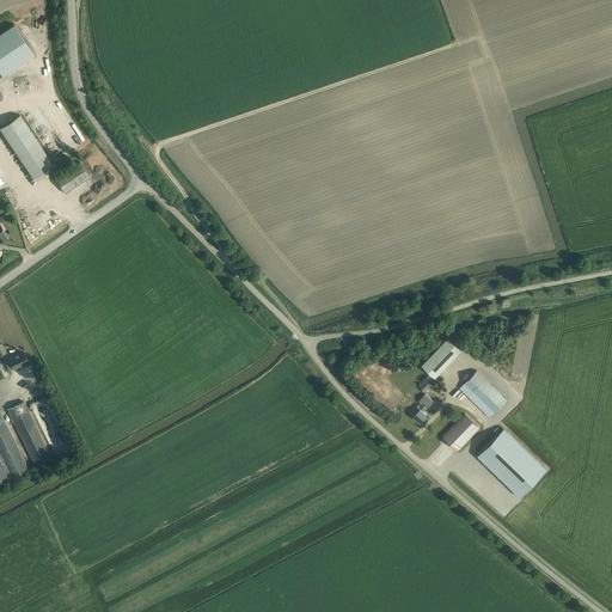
[(14,24),(0,32),(0,77),(35,54),(14,24)]
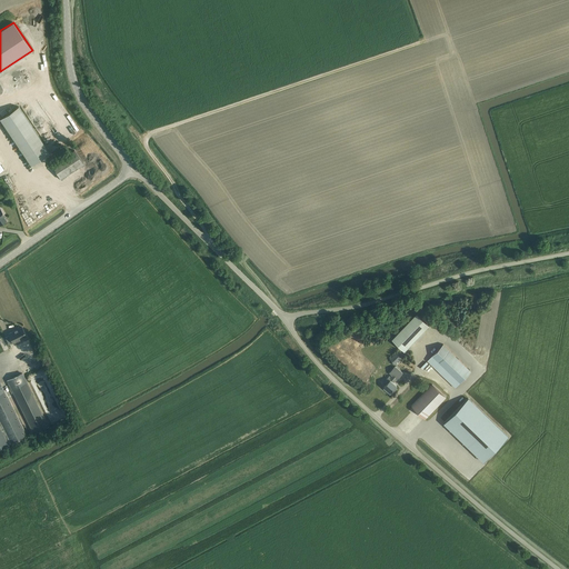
[(18,107),(0,118),(0,119),(31,165),(49,152),(18,107)]
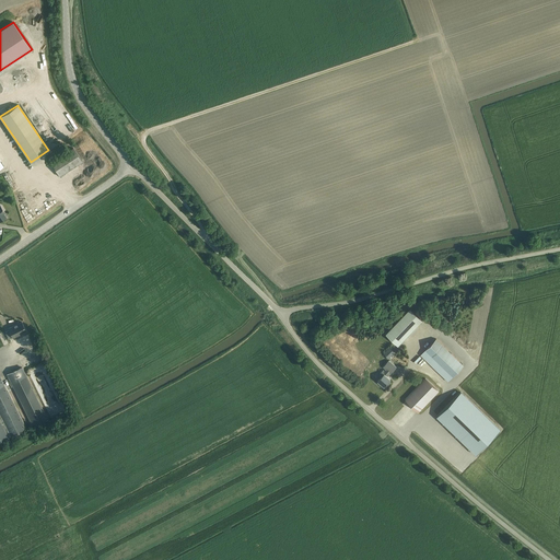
[(82,161),(73,148),(50,163),(59,176),(82,161)]
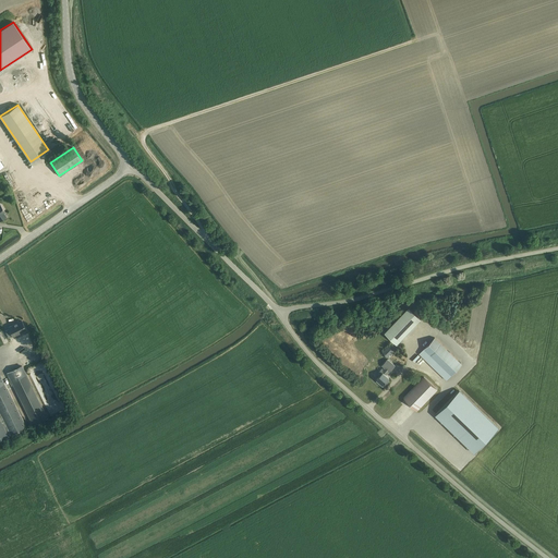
[(397,343),(421,319),(408,308),(385,332),(393,340),(397,343)]
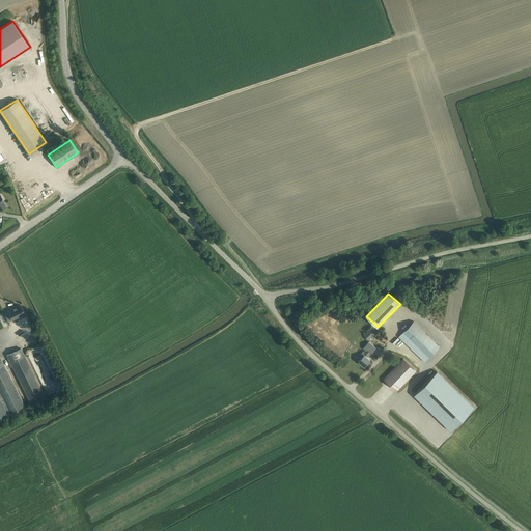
[(25,313),(21,305),(7,311),(11,319),(25,313)]
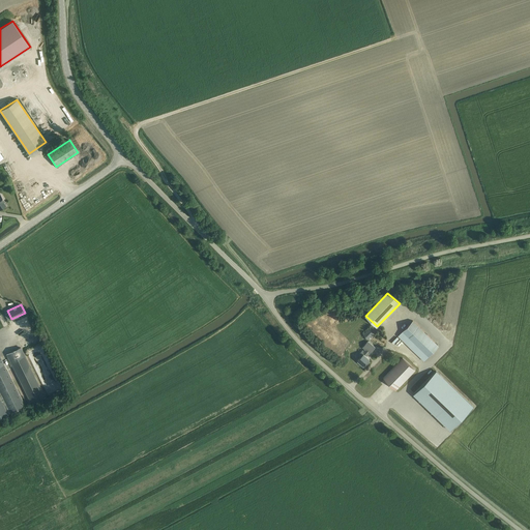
[(424,361),(439,346),(413,321),(398,336),(424,361)]
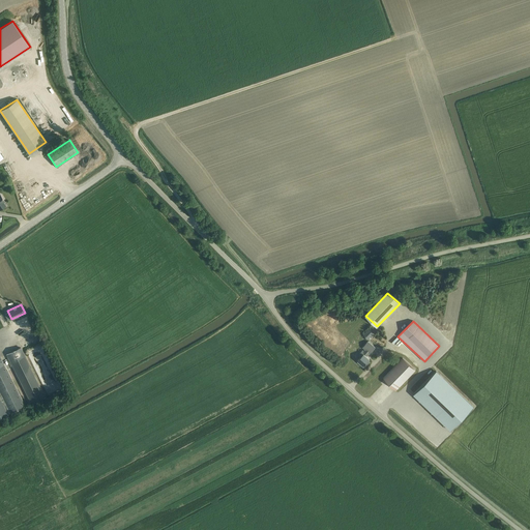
[(373,333),(369,329),(363,334),(367,339),(373,333)]
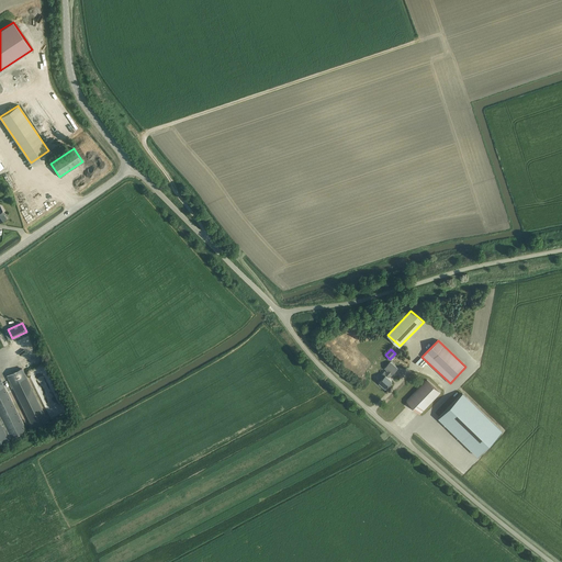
[(384,368),(386,370),(385,372),(384,371),(382,374),(382,375),(382,379),(380,382),(385,388),(386,388),(389,388),(392,384),(390,382),(392,381),(389,378),(392,374),(393,374),(397,368),(390,361),(384,368)]
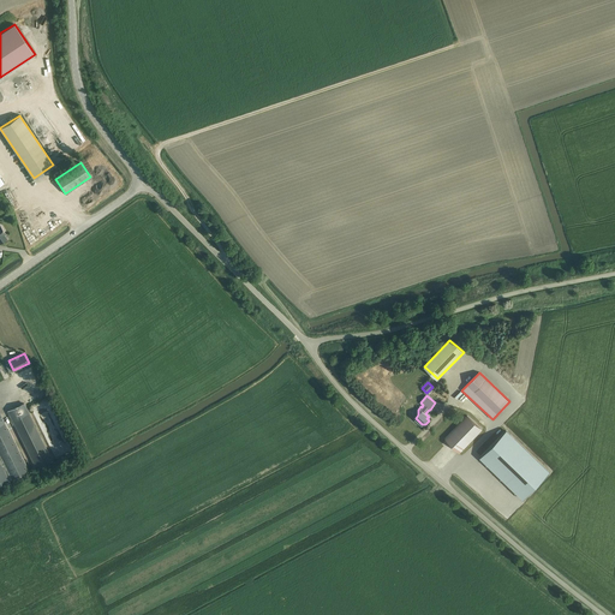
[(24,402),(7,411),(36,469),(53,460),(24,402)]
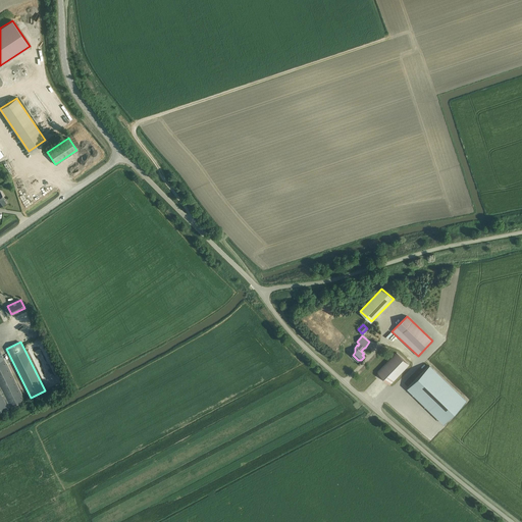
[(0,411),(23,401),(0,352),(0,411)]
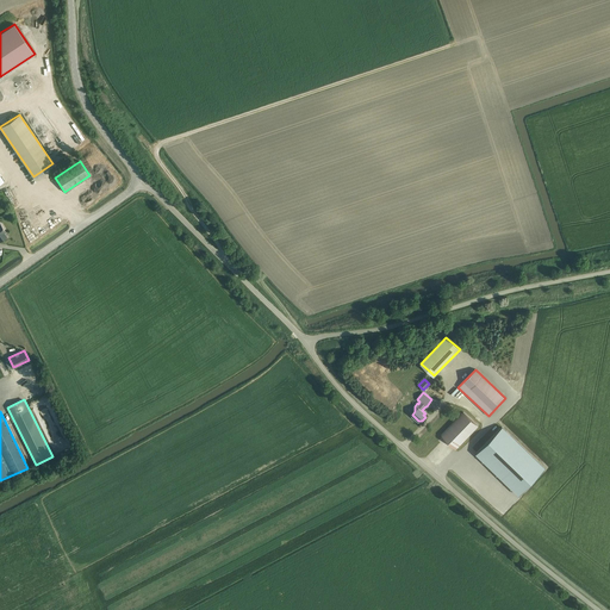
[(456,449),(478,427),(464,412),(442,435),(444,437),(456,449)]
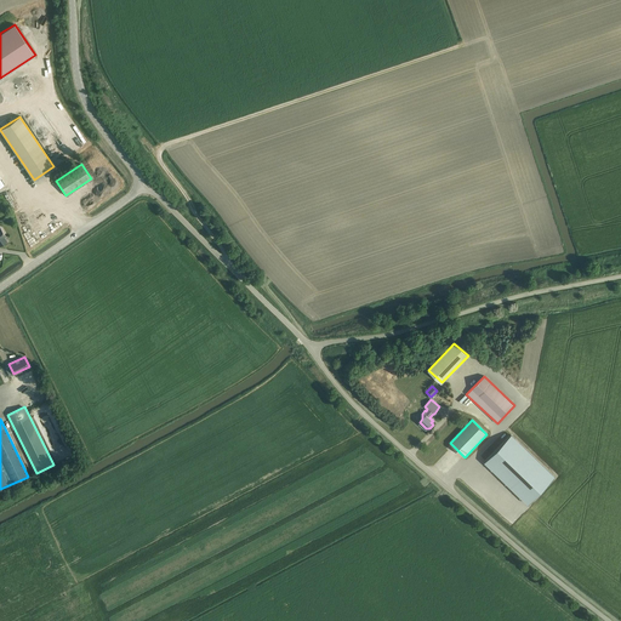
[(511,436),(485,461),(529,503),(554,477),(511,434),(511,436)]
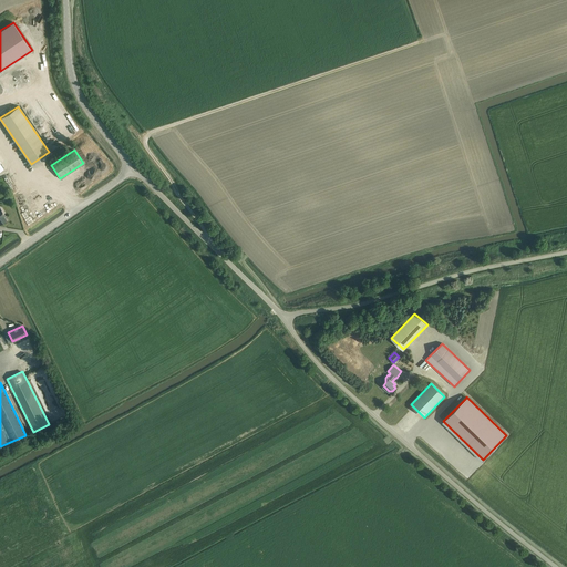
All buildings are outlined.
